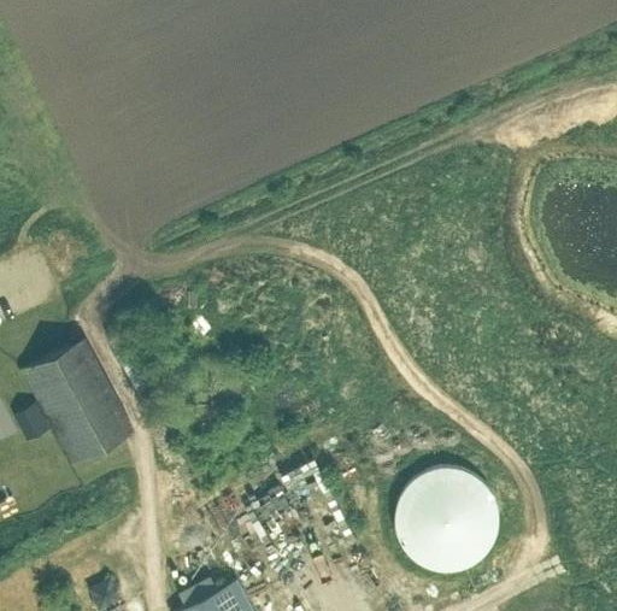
[(127,321),(104,330),(133,400),(156,392),(127,321)]
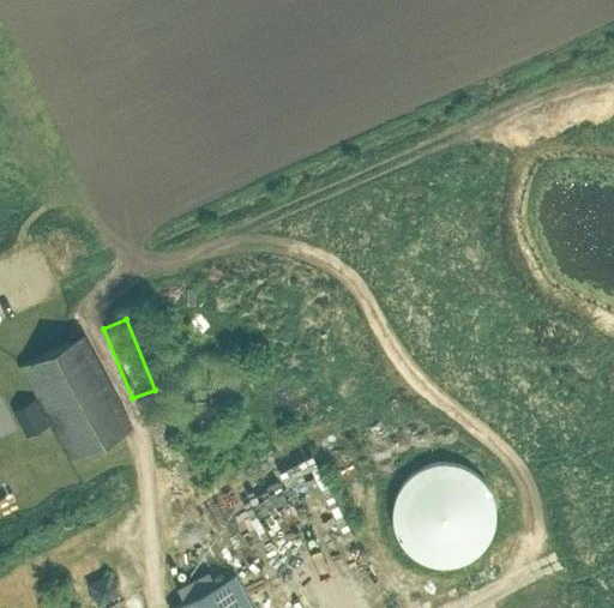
[(22,369),(71,463),(134,429),(85,337),(22,369)]
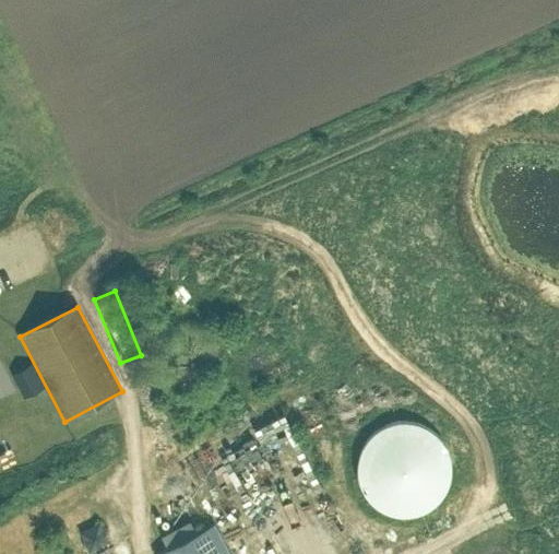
[(12,378),(25,401),(46,390),(34,367),(12,378)]
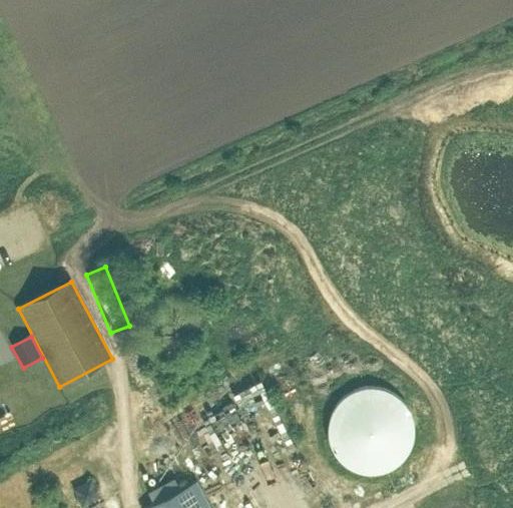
[(331,446),(332,449),(334,453),(335,456),(337,459),(340,462),(343,465),(345,467),(348,469),(352,471),(355,473),(359,474),(362,475),(366,476),(369,476),(373,476),(377,476),(381,475),(384,474),(388,473),(391,471),(394,470),(397,467),(400,465),(403,462),(405,460),(408,457),(410,453),(411,450),(412,446),(413,443),(414,439),(415,435),(415,432),(414,428),(414,424),(413,421),(412,417),(410,414),(408,411),(406,407),(404,405),(401,402),(398,399),(395,397),(392,395),(389,394),(385,392),(381,391),(378,391),(374,390),(370,390),(367,390),(363,391),(359,392),(356,393),(352,395),(349,397),(346,399),(343,401),(340,404),(338,407),(336,410),(334,413),(332,416),(331,420),(330,424),(329,427),(329,431),(329,435),(329,438),(330,442),(331,446)]
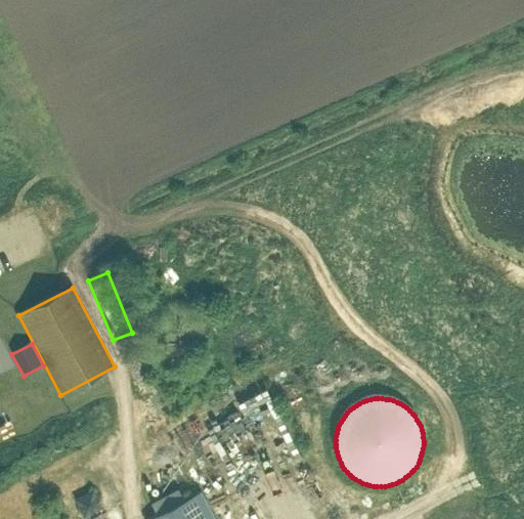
[(213,518),(201,493),(154,518),(213,518)]
